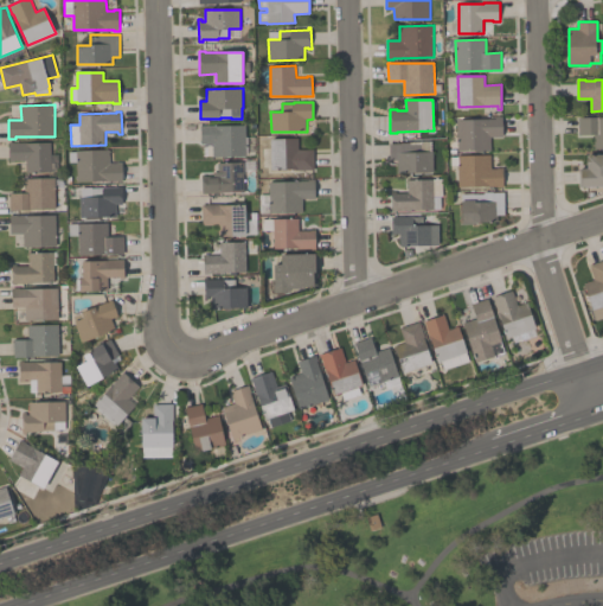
[(457,120),(496,119),(496,116),(502,116),(504,136),(492,136),(492,151),(459,151),(457,120)]
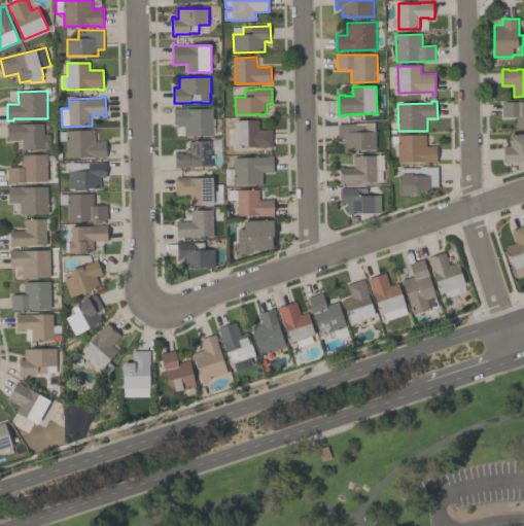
[(503,102),(523,101),(523,129),(518,129),(518,117),(503,117),(503,102)]
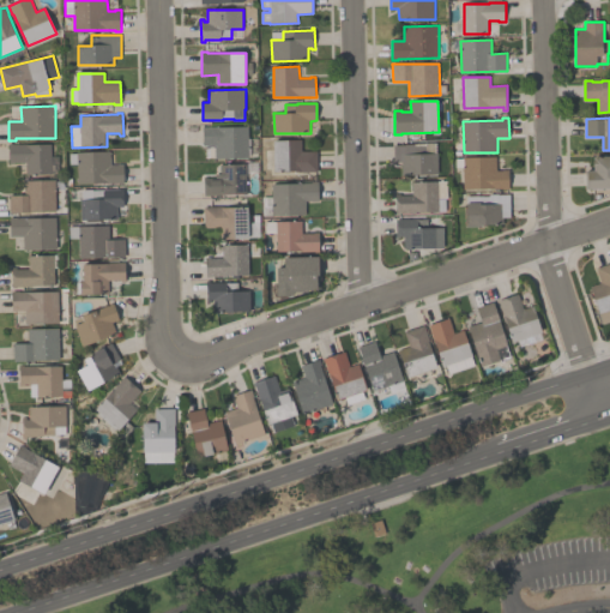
[(204,126),(209,126),(209,127),(249,126),(249,139),(251,138),(252,156),(249,156),(249,158),(217,158),(217,145),(204,145),(204,126)]
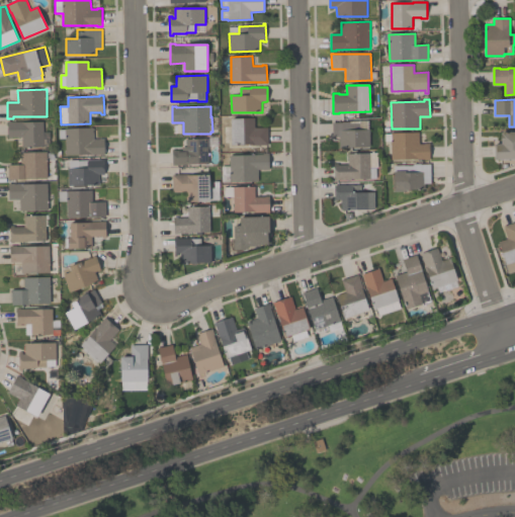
[(255,117),(255,128),(269,127),(269,145),(232,146),(231,118),(255,117)]
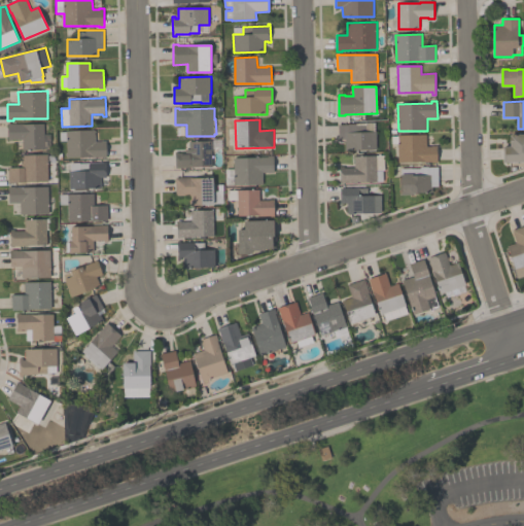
[(45,149),(24,149),(24,139),(12,139),(13,140),(8,140),(8,124),(12,123),(12,124),(44,124),(45,149)]
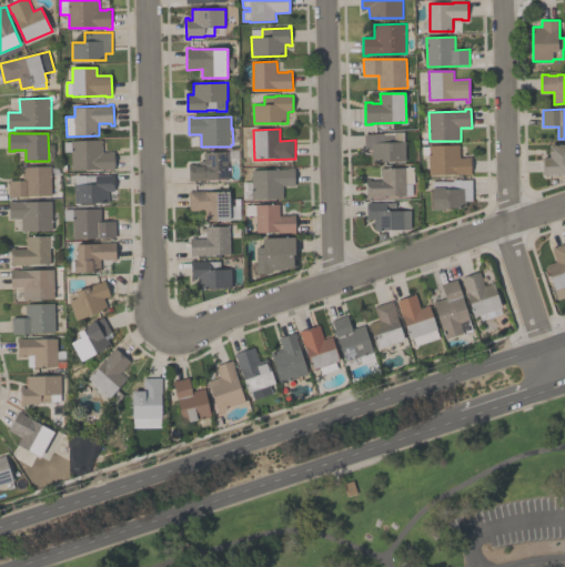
[(406,161),(373,161),(373,150),(365,150),(365,134),(375,134),(375,133),(404,133),(404,142),(406,142),(406,161)]
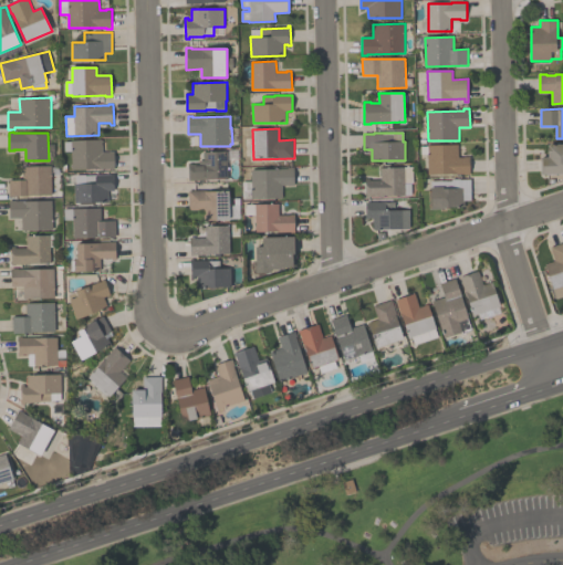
[(115,169),(72,170),(72,152),(65,152),(65,142),(71,142),(71,140),(103,139),(103,153),(114,152),(115,169)]
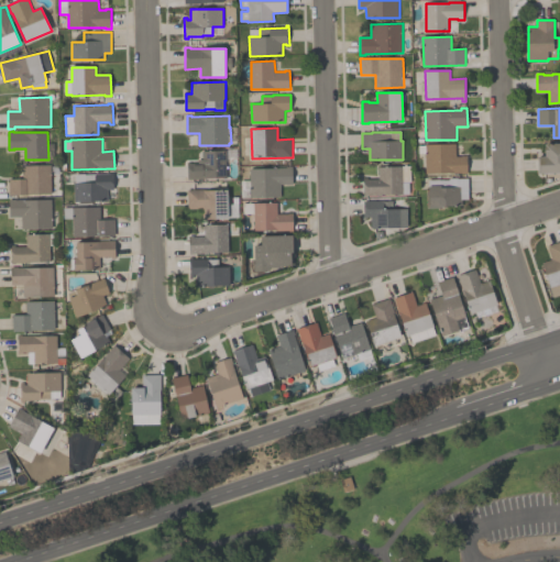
[(559,172),(559,173),(538,174),(538,156),(546,156),(546,153),(545,153),(545,146),(546,146),(546,144),(559,143),(559,172)]
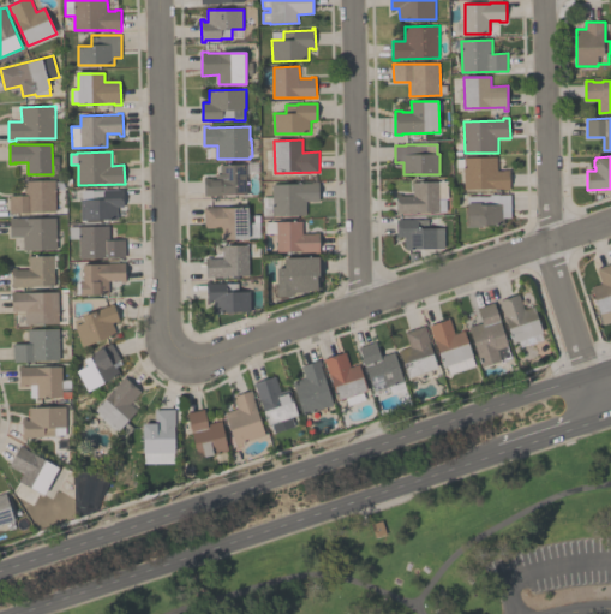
[(466,190),(465,158),(498,158),(498,171),(510,171),(511,190),(504,190),(504,189),(466,190)]
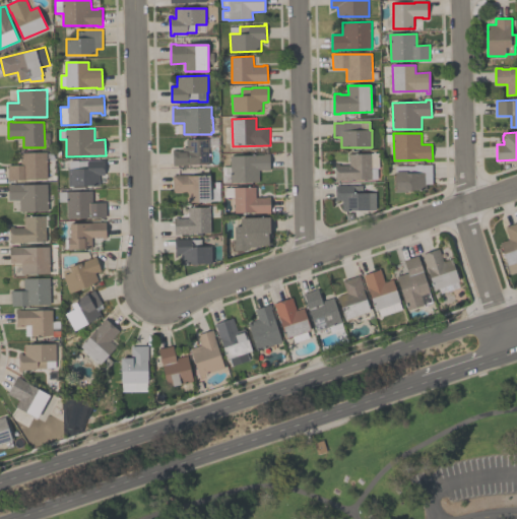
[(209,166),(207,166),(207,165),(175,166),(174,151),(184,150),(184,147),(188,147),(187,139),(209,139),(209,166)]
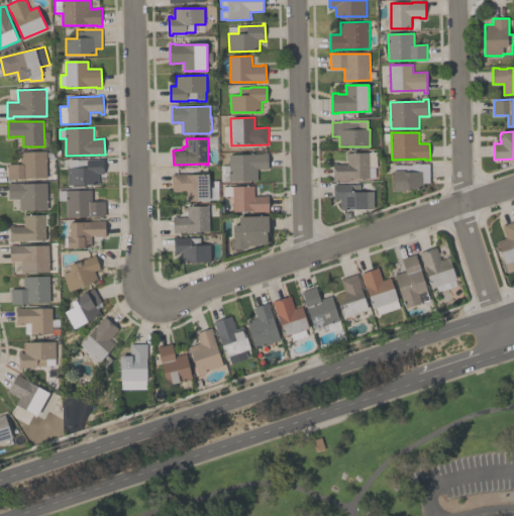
[(47,179),(9,179),(9,165),(21,165),(20,152),(47,151),(47,179)]
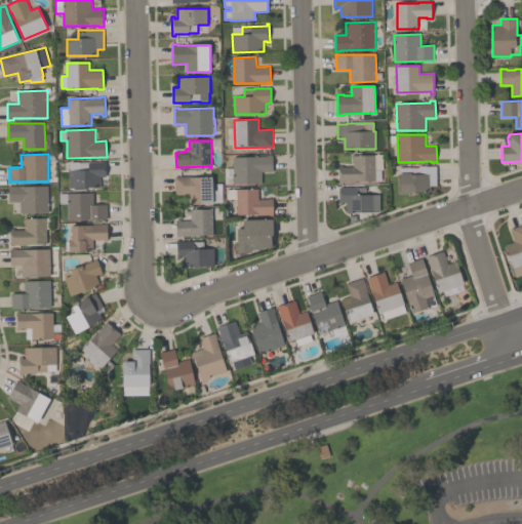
[(384,154),(384,169),(382,169),(383,180),(356,182),(356,183),(344,183),(344,184),(339,184),(339,165),(344,165),(344,166),(353,166),(353,155),(384,154)]
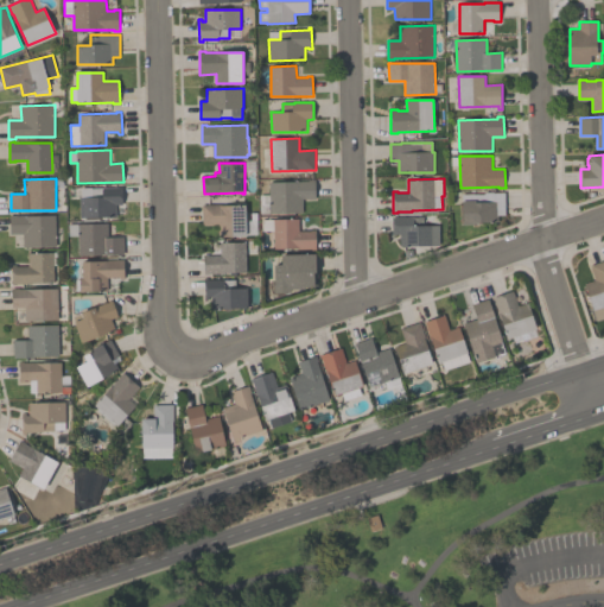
[(317,200),(310,200),(310,198),(303,198),(304,213),(261,214),(261,195),(271,195),(269,182),(309,181),(309,179),(316,179),(317,200)]
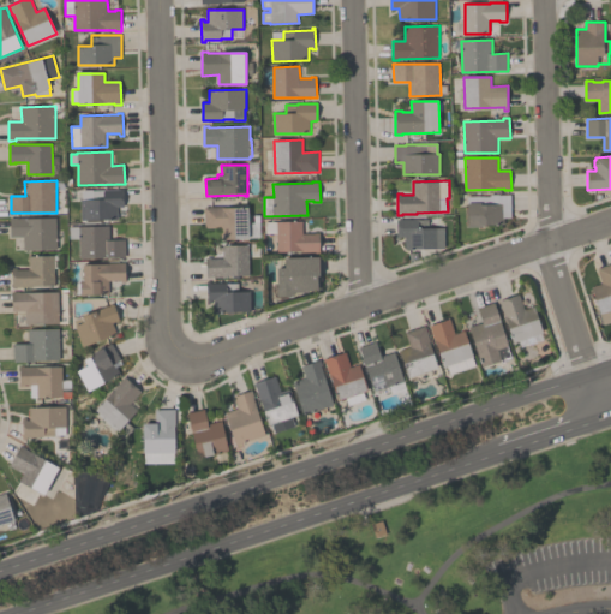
[(82,221),(82,200),(83,200),(83,190),(94,190),(94,191),(105,191),(105,190),(121,190),(121,189),(125,189),(125,208),(121,208),(121,207),(119,207),(119,220),(82,221)]
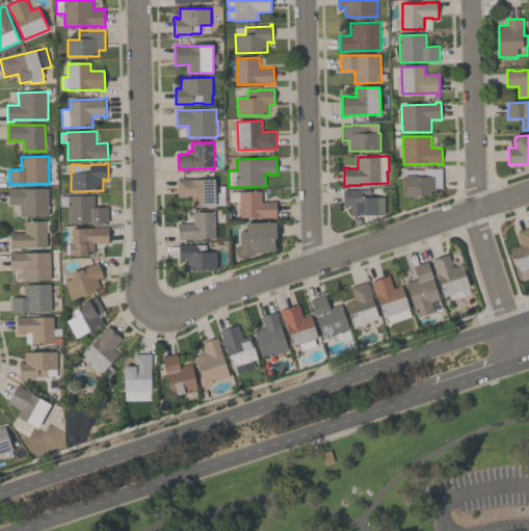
[(405,196),(405,176),(406,176),(406,170),(425,170),(425,168),(434,168),(434,169),(443,169),(444,188),(437,189),(438,194),(418,195),(418,196),(405,196)]
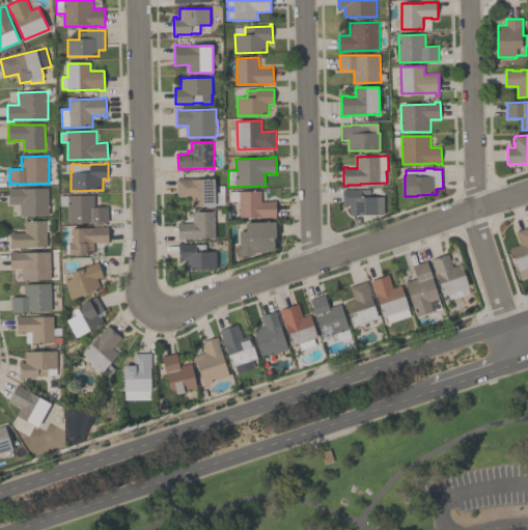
[(177,198),(177,178),(192,178),(192,179),(216,178),(217,206),(191,207),(191,197),(177,198)]
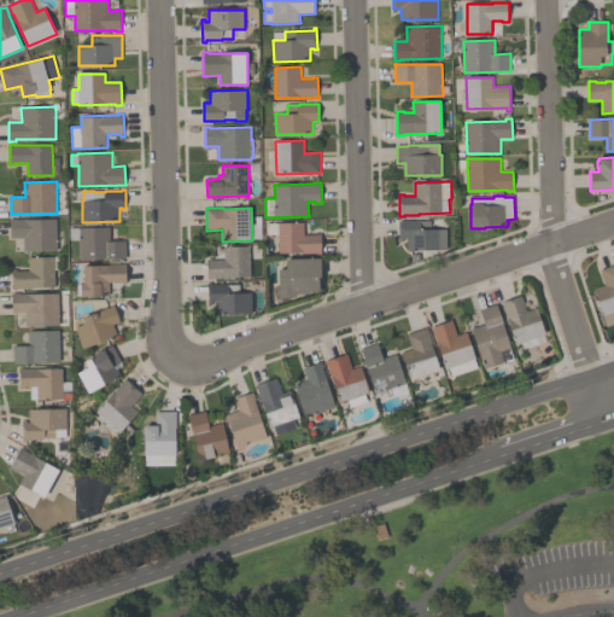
[(24,251),(24,238),(11,238),(11,219),(18,219),(18,220),(57,219),(58,237),(58,251),(24,251)]
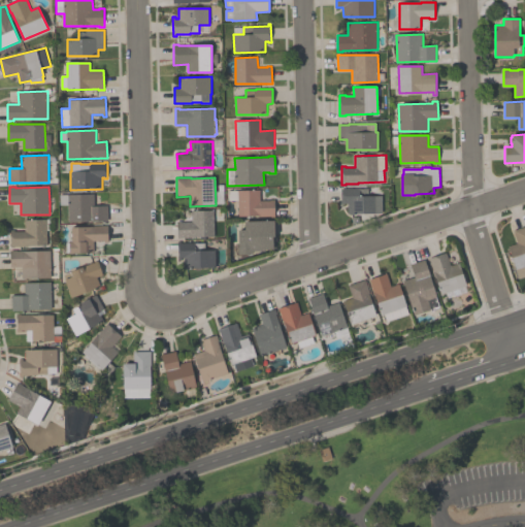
[(383,213),(349,213),(349,203),(341,203),(341,189),(368,189),(368,196),(383,196),(383,213)]
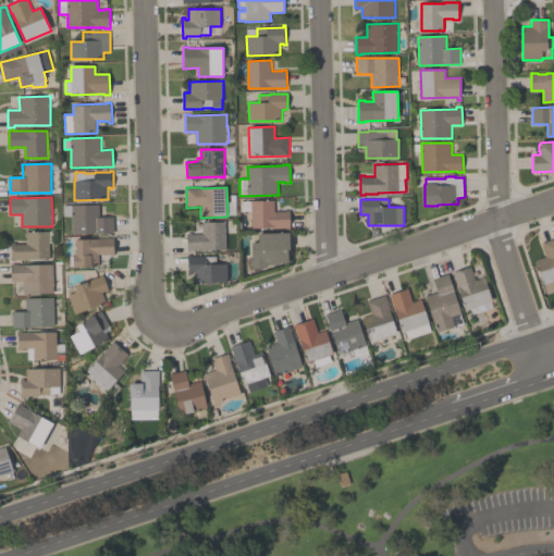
[(290,211),(291,227),(251,229),(251,212),(241,212),(241,201),(274,200),(275,211),(290,211)]
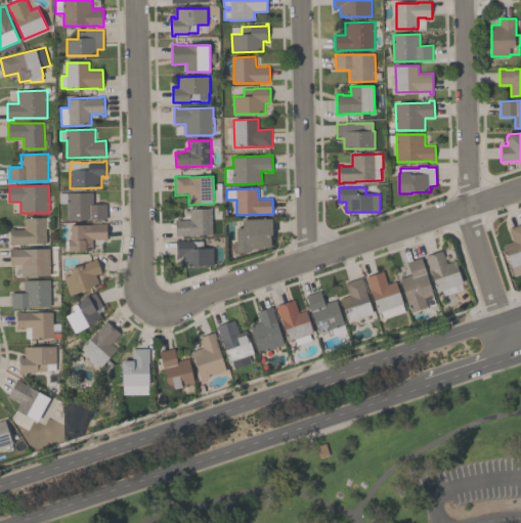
[(107,204),(107,219),(69,220),(69,204),(60,204),(60,193),(94,192),(94,205),(107,204)]
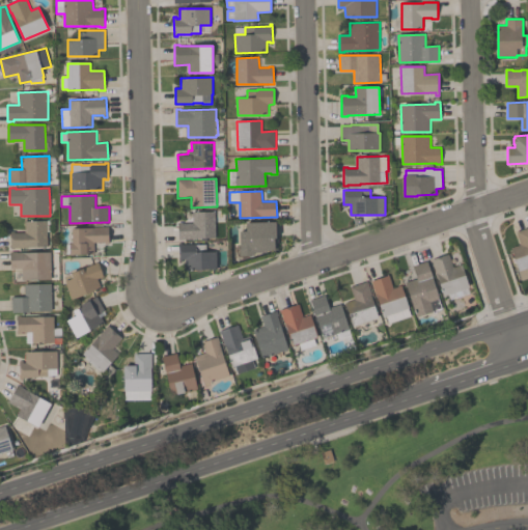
[(217,238),(179,239),(178,222),(184,222),(184,223),(193,223),(193,212),(216,212),(217,238)]
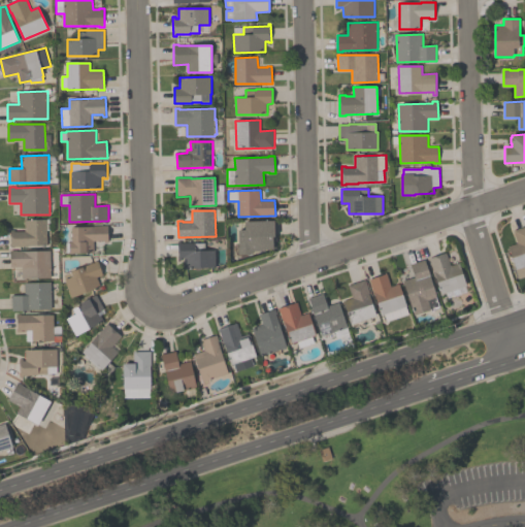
[(11,230),(14,230),(14,232),(26,232),(26,221),(46,220),(47,245),(28,245),(28,246),(15,246),(15,249),(11,249),(11,230)]
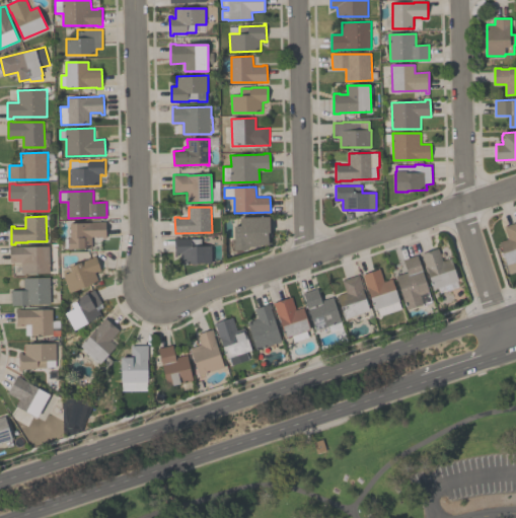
[(271,217),(271,232),(269,232),(269,244),(259,244),(259,246),(249,247),(249,249),(235,249),(235,225),(241,225),(240,217),(271,217)]
